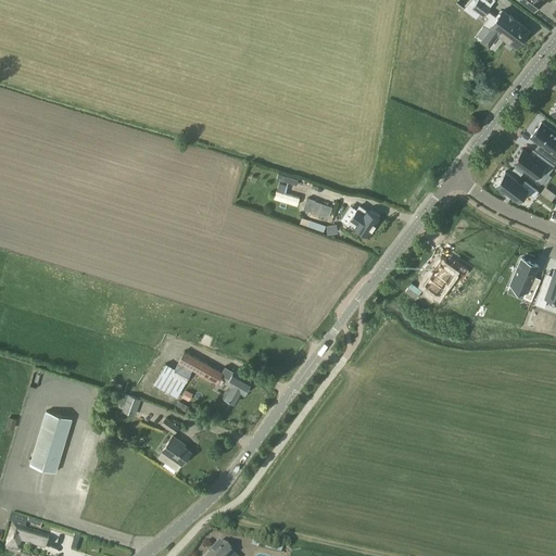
[(485,14),(489,17),(492,14),(492,13),(488,11),(491,7),(481,0),(477,0),(472,8),(484,15),(485,14)]
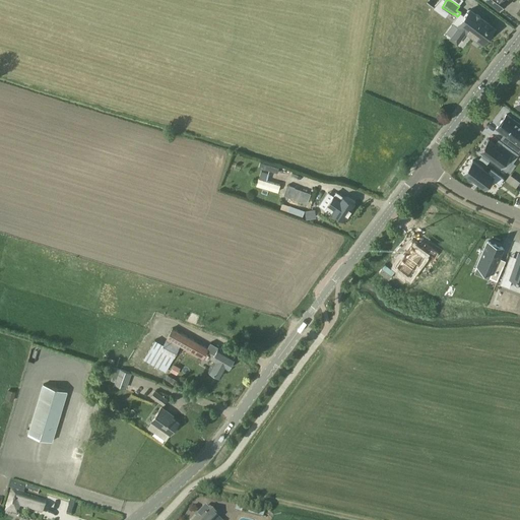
[(506,2),(502,0),(485,0),(500,10),(506,2)]
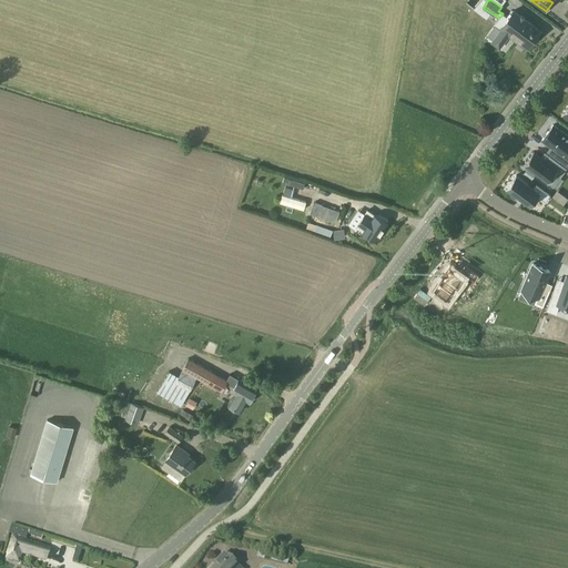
[(492,42),(499,47),(510,32),(516,37),(514,39),(527,48),(529,43),(531,44),(535,39),(535,38),(537,34),(530,29),(533,26),(524,19),(525,18),(520,14),(519,16),(513,10),(507,18),(500,28),(499,28),(501,29),(492,42)]
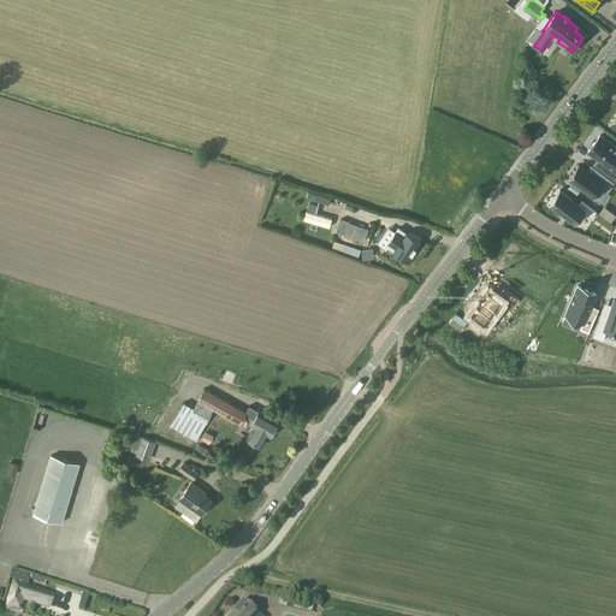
[(537,27),(542,30),(543,30),(550,19),(545,15),(545,16),(542,19),(537,27)]
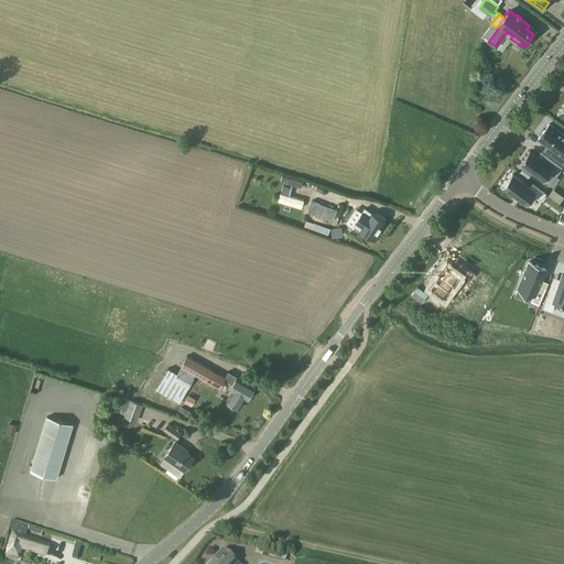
[(563,134),(550,123),(539,139),(546,144),(553,149),(549,154),(555,159),(563,165),(563,134)]
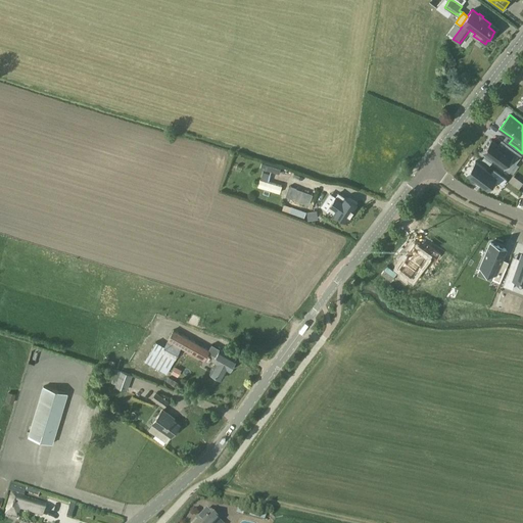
[(491,139),(482,152),(486,154),(484,156),(491,161),(493,159),(510,172),(522,154),(507,143),(503,148),(497,144),(491,140),(491,139)]
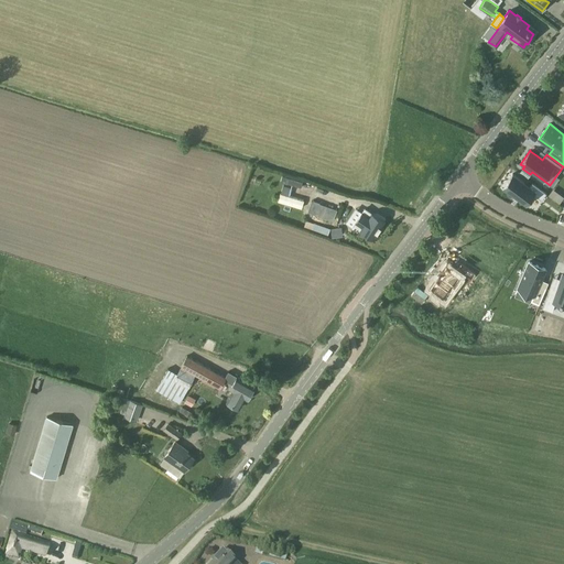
[(516,176),(506,190),(519,199),(519,201),(527,205),(534,194),(542,199),(546,193),(532,183),(530,186),(512,173),(512,174),(516,176)]
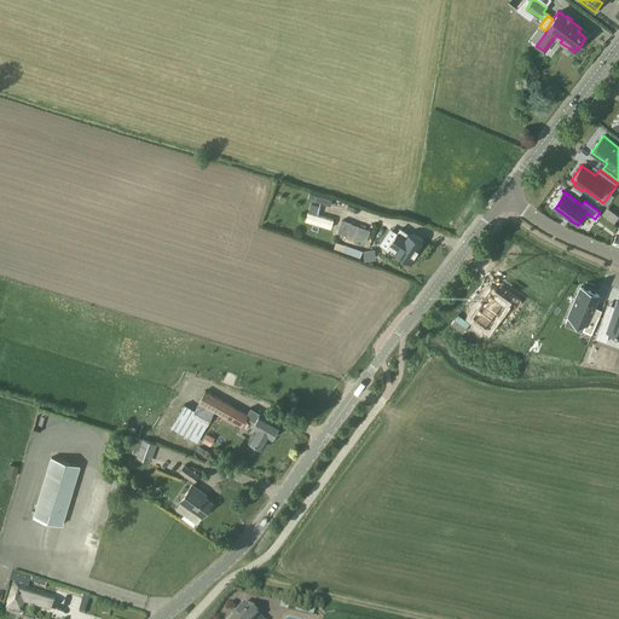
[(312,202),(308,212),(318,215),(322,206),(312,202)]
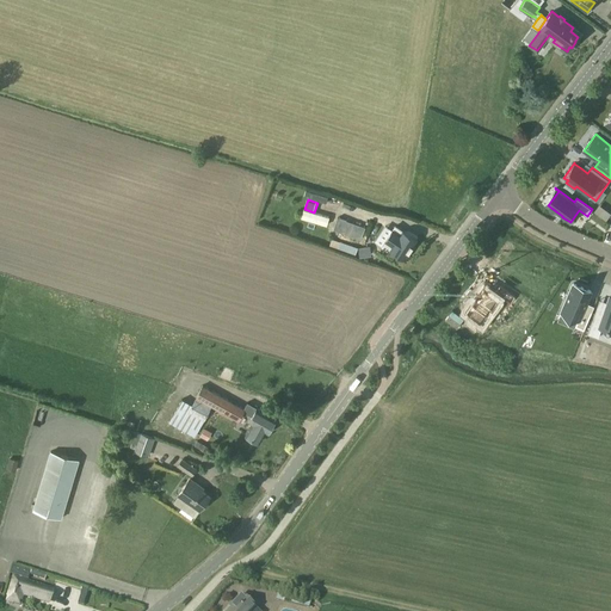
[(604,209),(600,215),(606,220),(610,214),(604,209)]
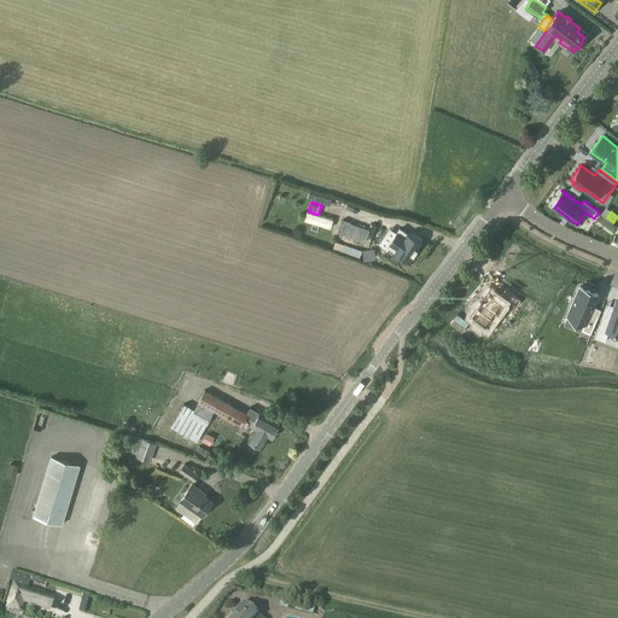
[(365,243),(369,229),(342,220),(337,232),(365,243)]
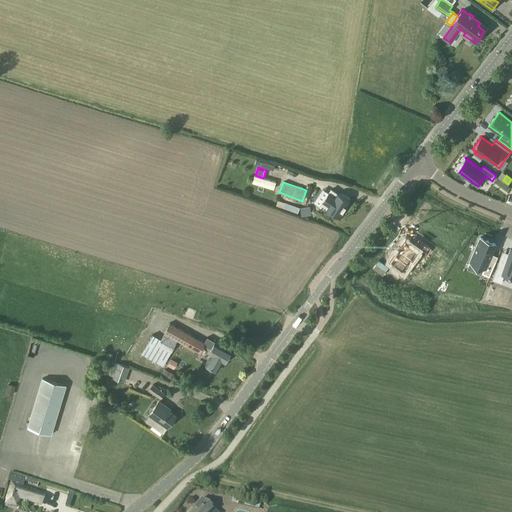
[(331,189),(320,206),(327,211),(328,209),(333,213),(339,216),(349,201),(348,200),(350,198),(342,193),(341,195),(331,189)]
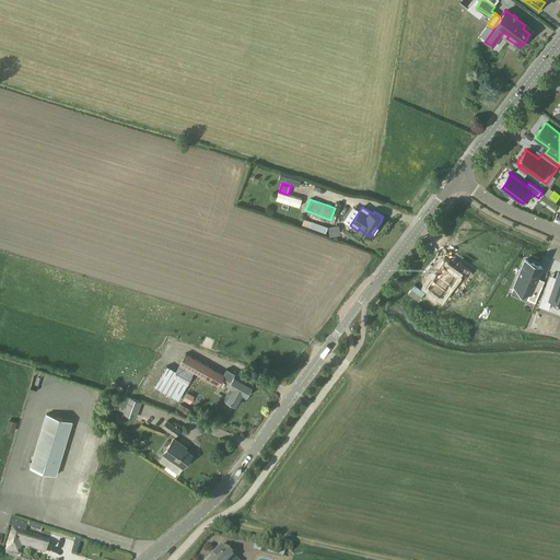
[(308,222),(307,226),(321,233),(323,229),(308,222)]
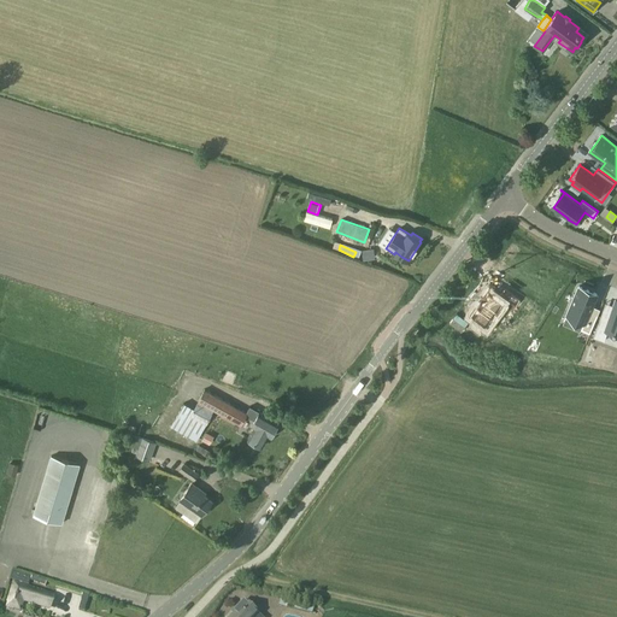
[(358,251),(359,260),(370,259),(368,250),(358,251)]
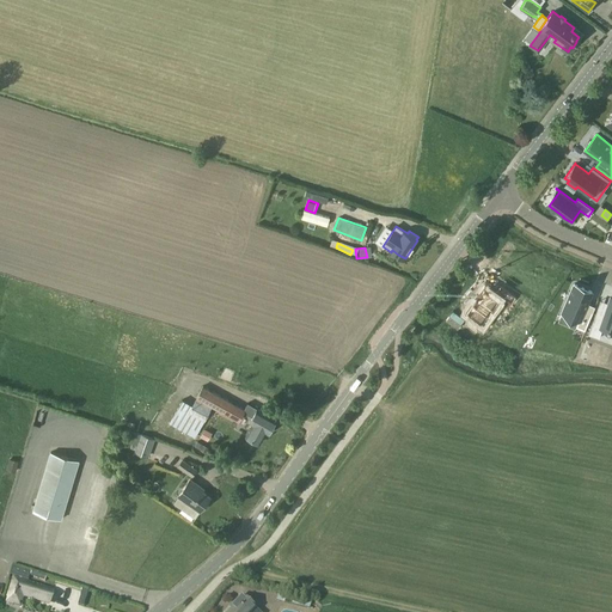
[(574,283),(562,312),(580,318),(576,325),(585,329),(593,312),(585,308),(587,303),(592,291),(574,283)]
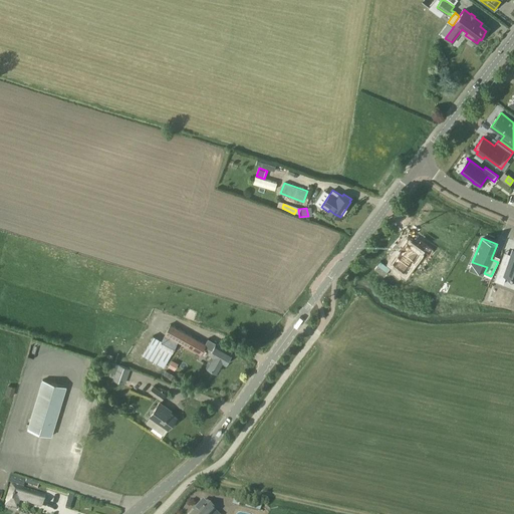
[(397,255),(392,261),(405,271),(422,249),(429,254),(433,248),(420,239),(414,247),(407,242),(402,248),(401,247),(396,254),(397,255)]
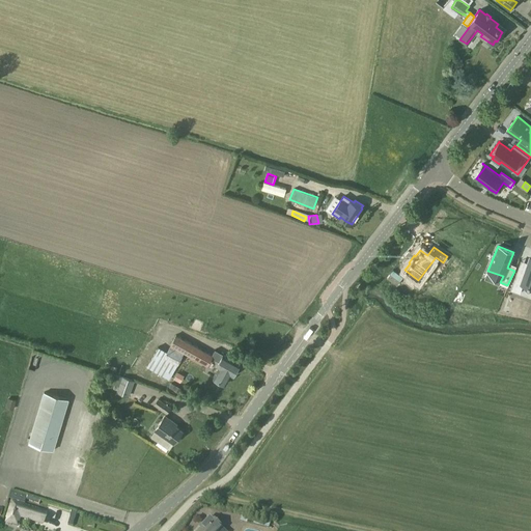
[(520,292),(523,283),(530,286),(530,259),(529,259),(524,273),(518,271),(510,289),(520,292)]
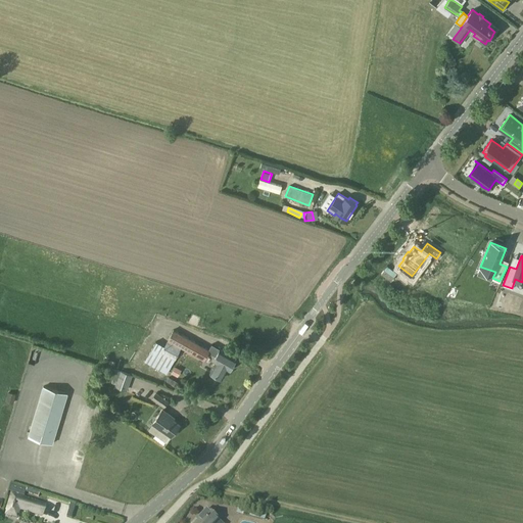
[(174,330),(168,340),(182,348),(204,361),(208,352),(216,355),(212,362),(215,363),(209,372),(222,379),(228,370),(229,371),(236,358),(233,355),(234,353),(229,350),(228,352),(211,344),(209,349),(174,330)]
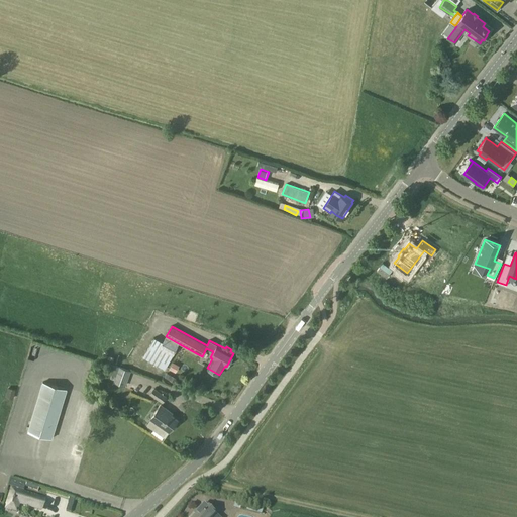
[(173,355),(174,354),(180,344),(166,336),(163,342),(160,347),(163,349),(173,355)]
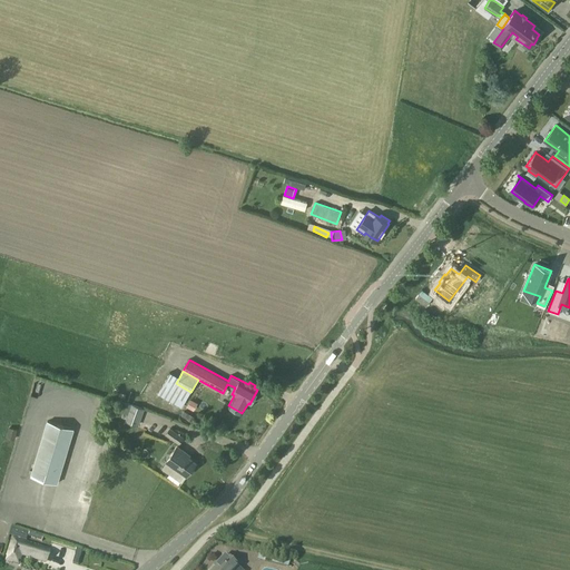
[(169,402),(183,409),(192,392),(192,391),(190,392),(179,385),(169,402)]
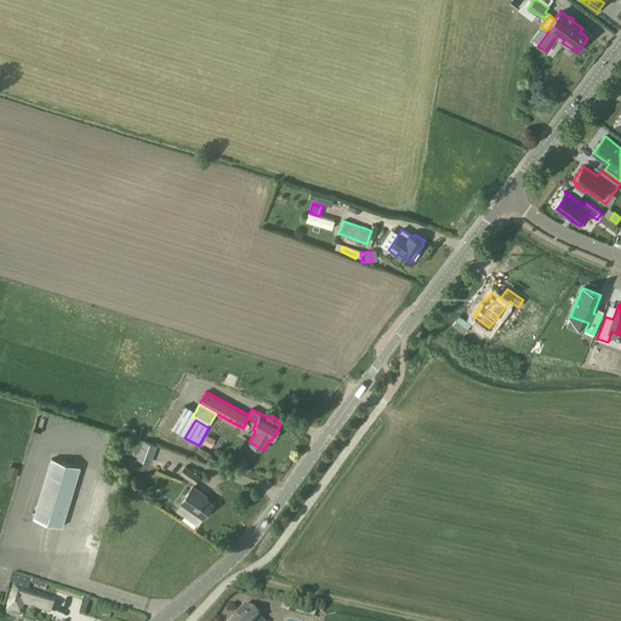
[(208,436),(204,443),(211,446),(215,439),(208,436)]
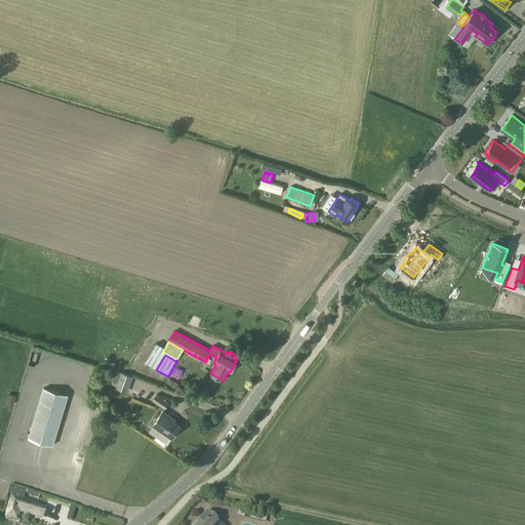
[(121,372),(119,378),(115,388),(126,392),(131,375),(121,372)]
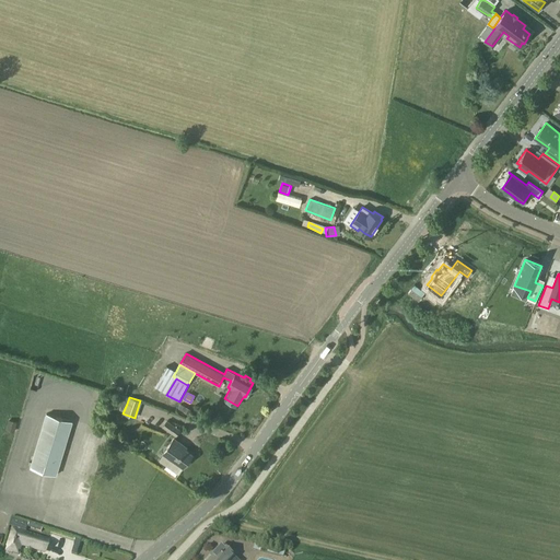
[(222,415),(242,429),(249,419),(230,405),(222,415)]
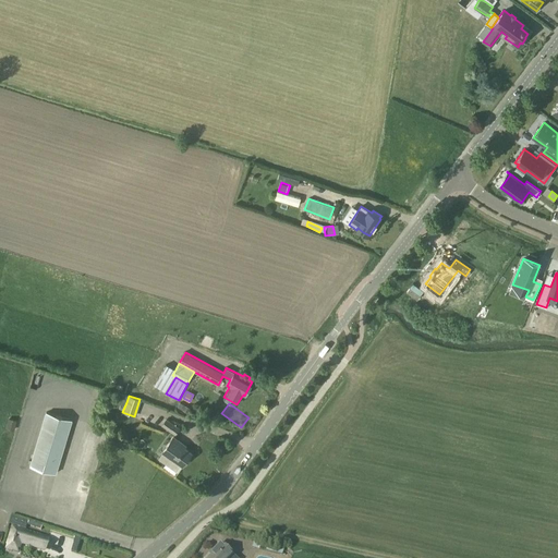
[(47,411),(31,465),(57,473),(73,419),(47,411)]
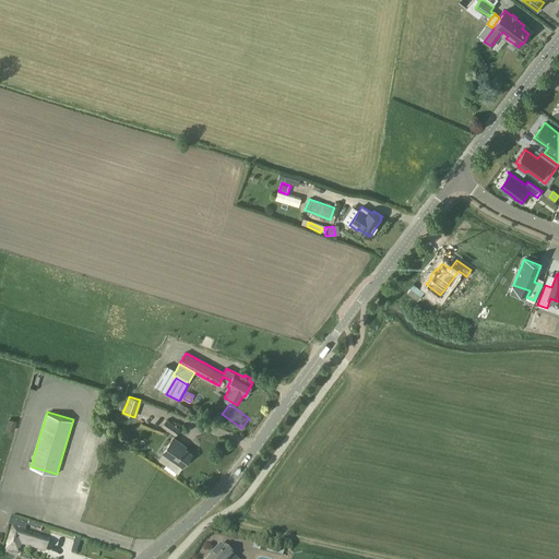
[(9,418),(6,428),(14,431),(18,421),(9,418)]
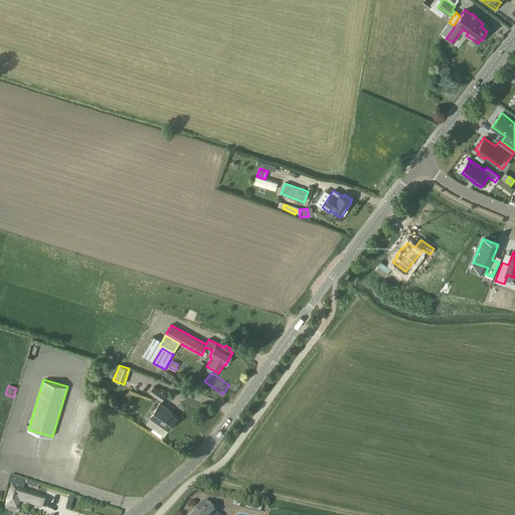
[(166,395),(154,387),(150,392),(162,401),(166,395)]
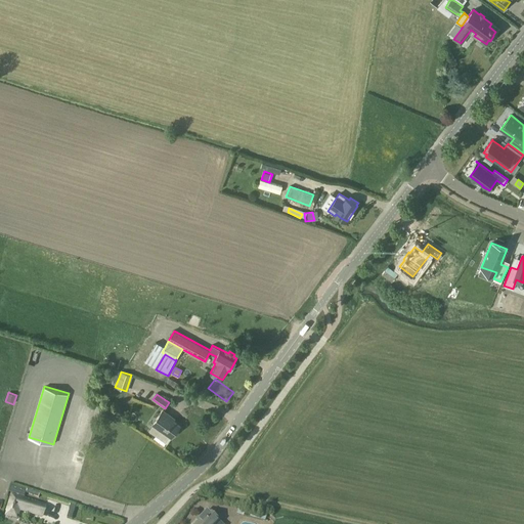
[(172,437),(176,431),(180,426),(174,421),(175,419),(163,409),(153,424),(172,437)]
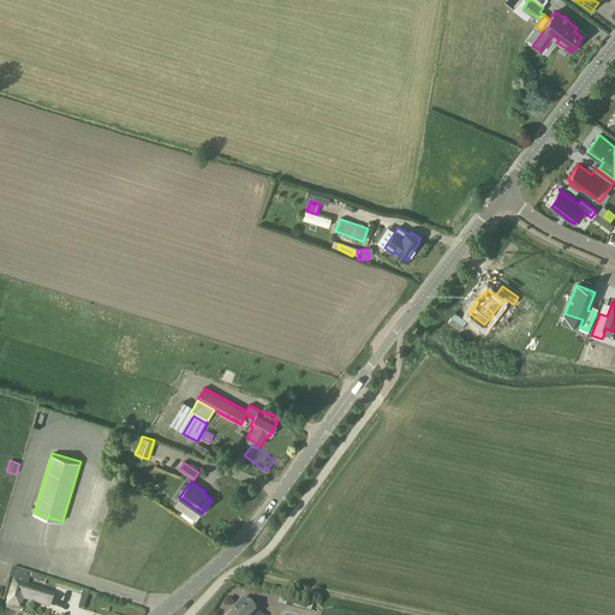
[(13,569),(10,579),(29,584),(31,575),(13,569)]
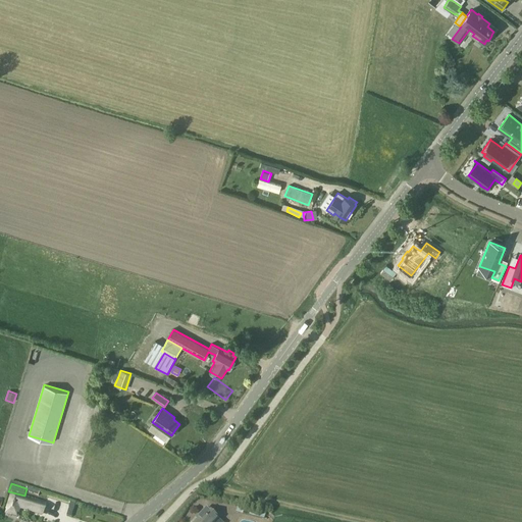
[(8,511),(7,516),(13,518),(13,516),(18,518),(19,515),(21,515),(22,511),(44,518),(48,505),(13,492),(7,511),(8,511)]
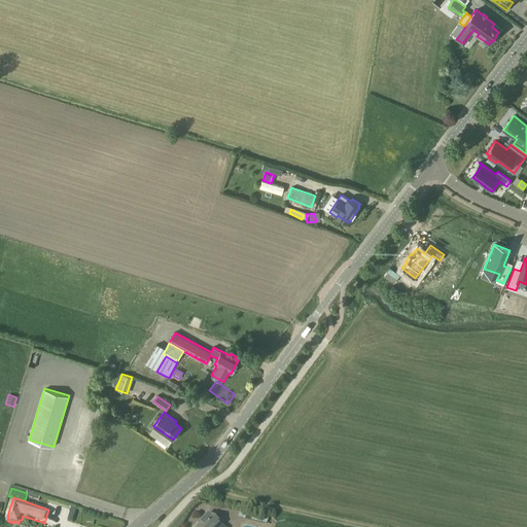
[(221,524),(233,519),(230,512),(218,517),(221,524)]
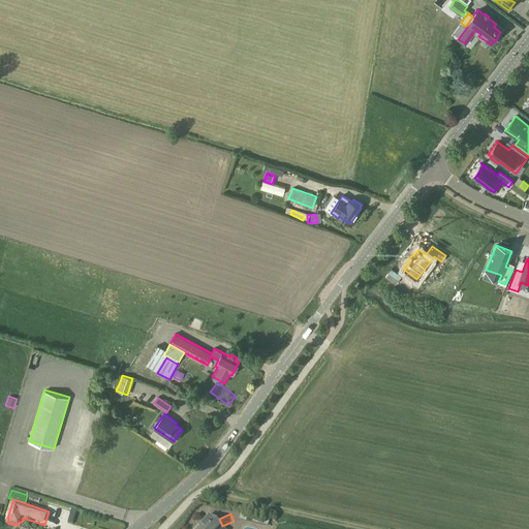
[(220,528),(221,528),(216,523),(209,517),(199,527),(198,527),(200,528),(199,528),(220,528)]
